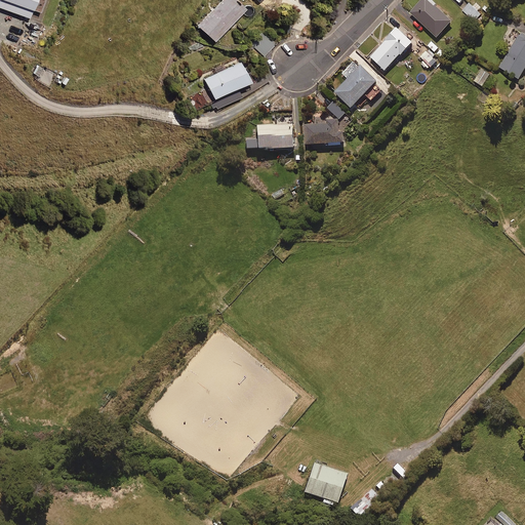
[(0,0),(0,6),(30,17),(33,8),(40,11),(43,0),(0,0)]
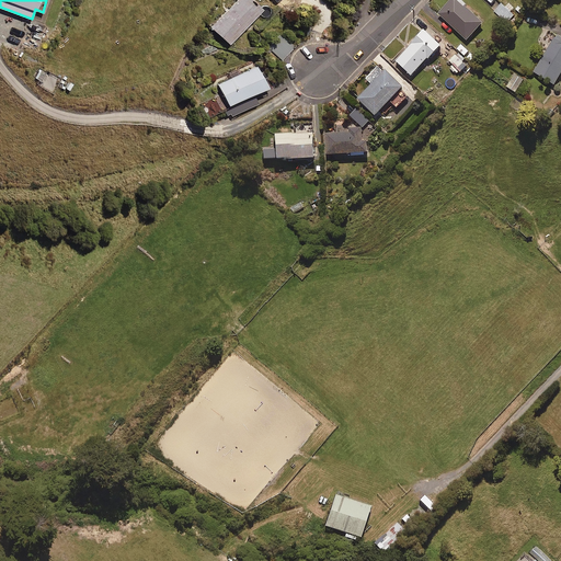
[(253,3),(255,0),(232,0),(233,0),(208,27),(226,43),(259,9),(253,3)]
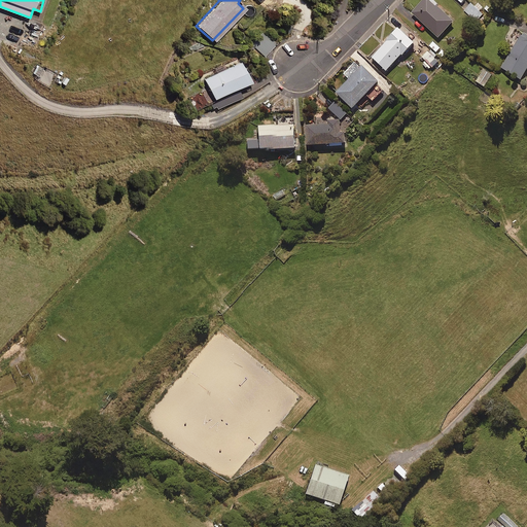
[(438,38),(454,22),(436,5),(438,4),(433,0),(423,0),(411,13),(438,38)]
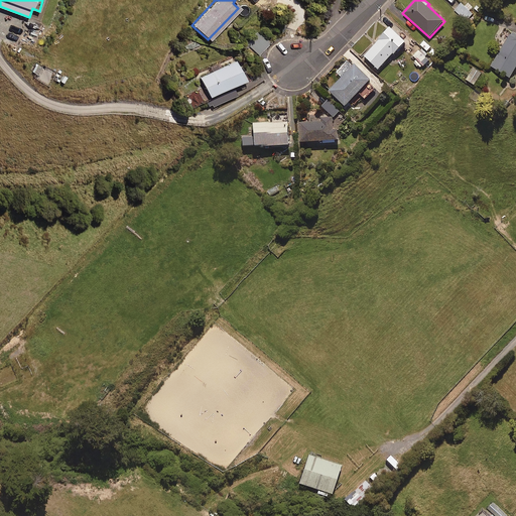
[(469,10),(472,7),(468,3),(465,7),(462,4),(455,10),(466,21),(473,14),(469,10)]
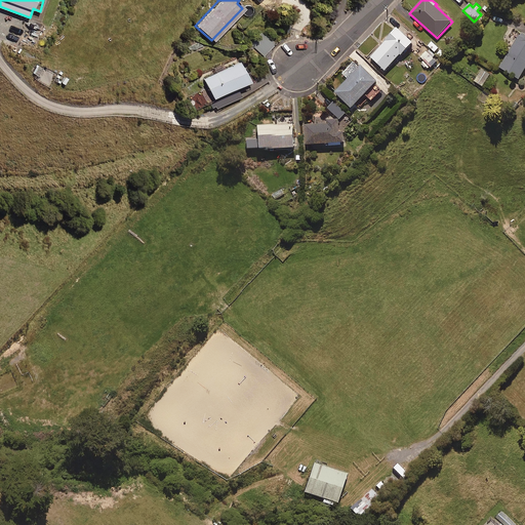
[(486,3),(480,8),(488,15),(493,9),(486,3)]
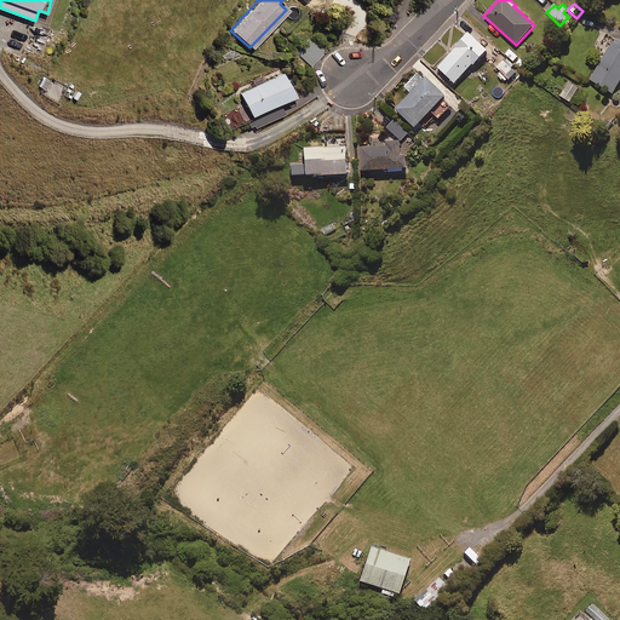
[(487,51),(468,34),(437,68),(454,84),(472,64),(474,65),(487,51)]
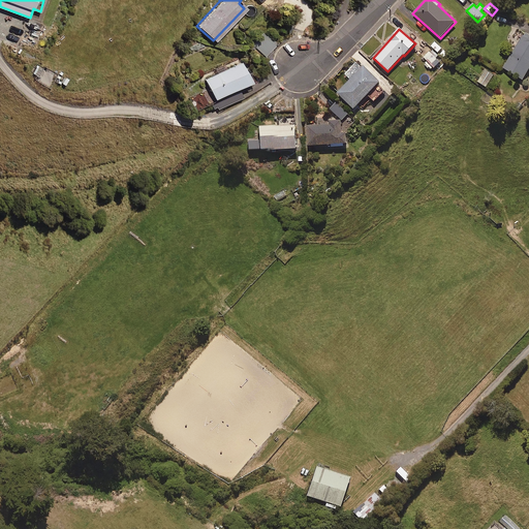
[(528,36),(519,30),(515,37),(521,40),(503,68),(522,81),(528,69),(528,36)]
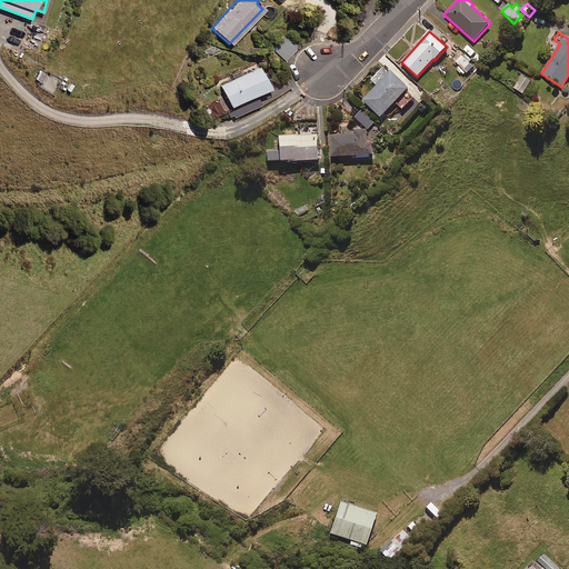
[(300,47),(287,36),(273,49),(287,61),(300,47)]
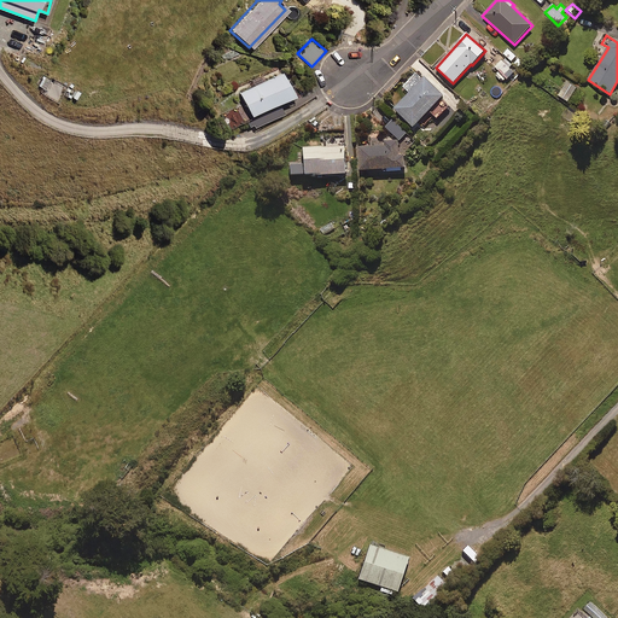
[(525,63),(518,57),(512,65),(519,70),(525,63)]
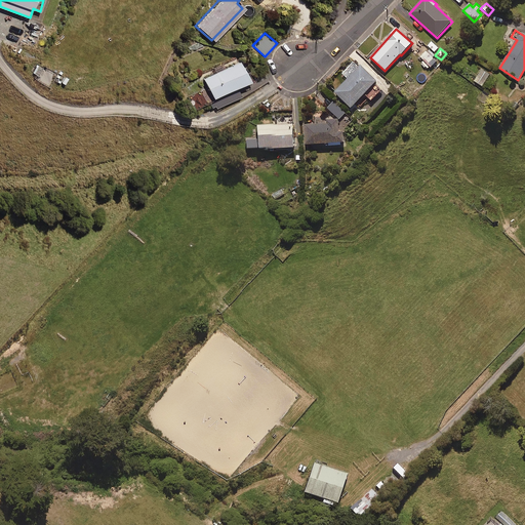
[(430,68),(431,69),(437,63),(433,58),(435,55),(428,49),(419,57),(422,61),(420,63),(428,70),(430,68)]
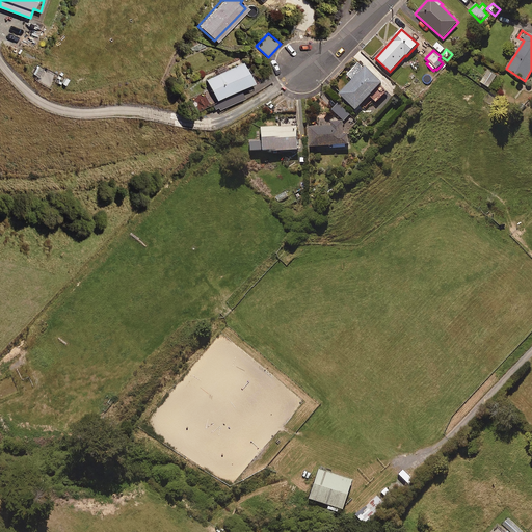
[(250,82),(241,61),(205,79),(214,100),(239,88),(250,82)]
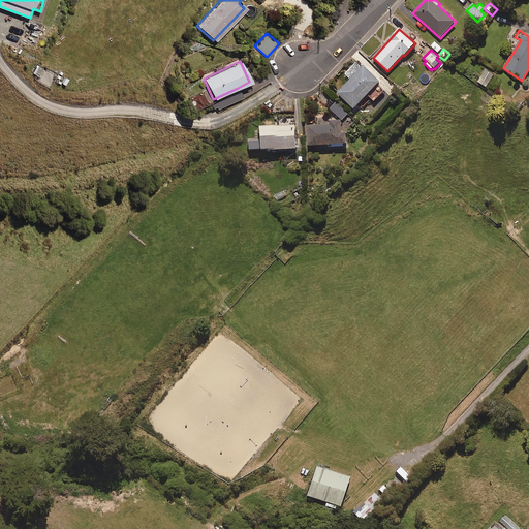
[(337,93),(353,110),(356,105),(362,111),(371,100),(377,106),(389,95),(378,85),(379,83),(358,61),(344,74),(349,80),(337,93)]
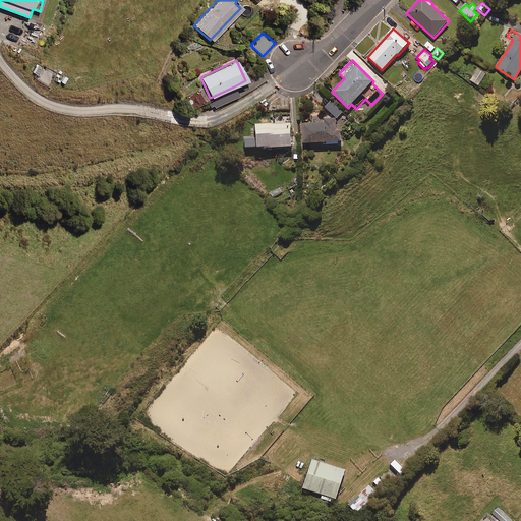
[(37,75),(35,79),(50,87),(57,73),(35,62),(30,71),(37,75)]
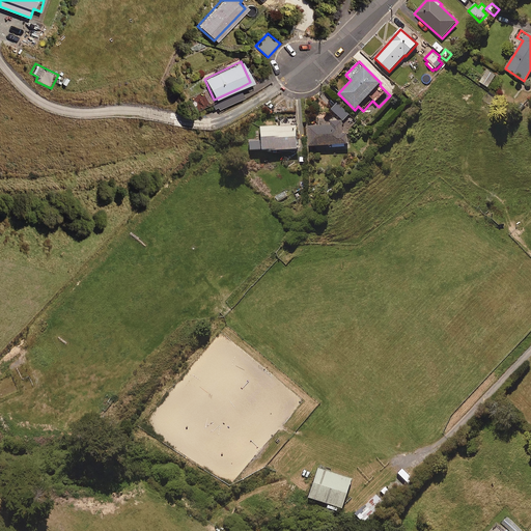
[(496,76),(487,70),(479,82),(487,87),(496,76)]
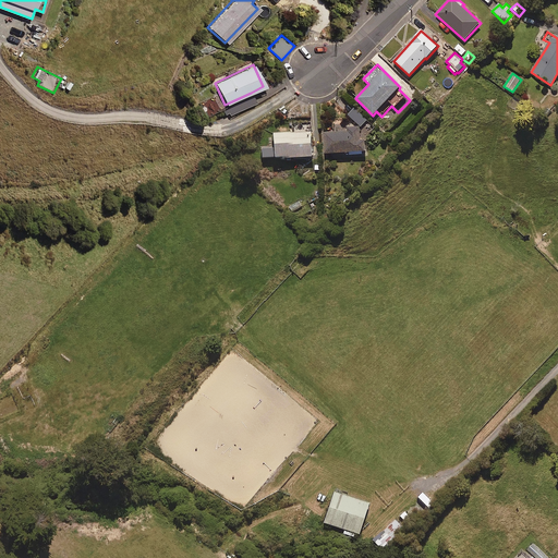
[(438,89),(431,84),(424,93),(431,98),(438,89)]
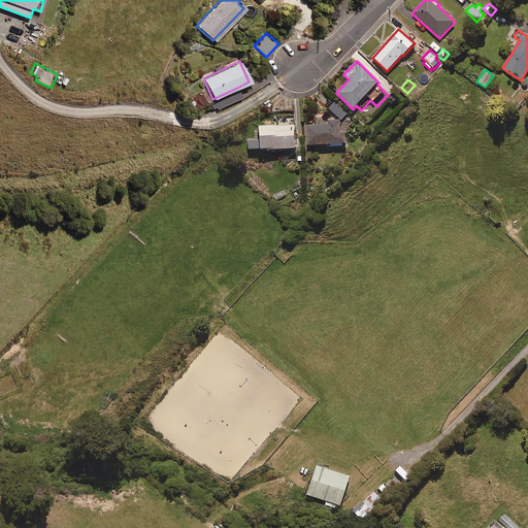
[(239,90),(206,106),(208,111),(217,108),(217,110),(243,98),(239,90)]
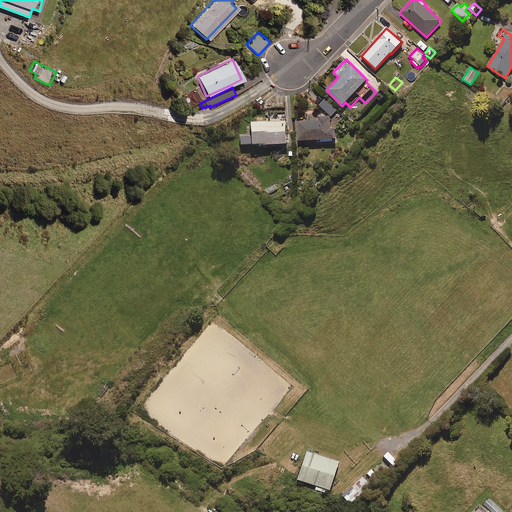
[(337,110),(326,99),(319,106),(330,117),(337,110)]
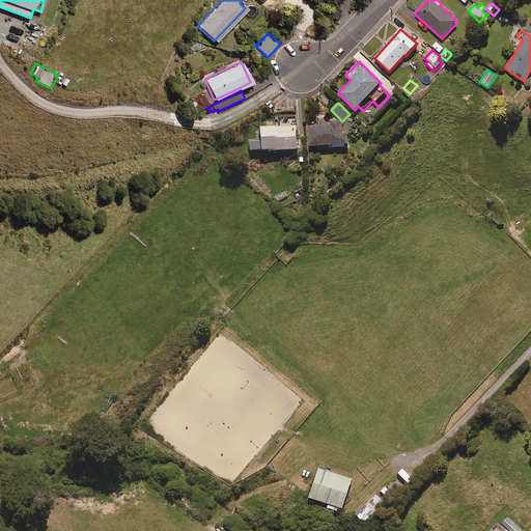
[(342,133),(342,121),(329,122),(329,118),(318,118),(318,127),(308,127),(308,146),(347,146),(347,133),(342,133)]
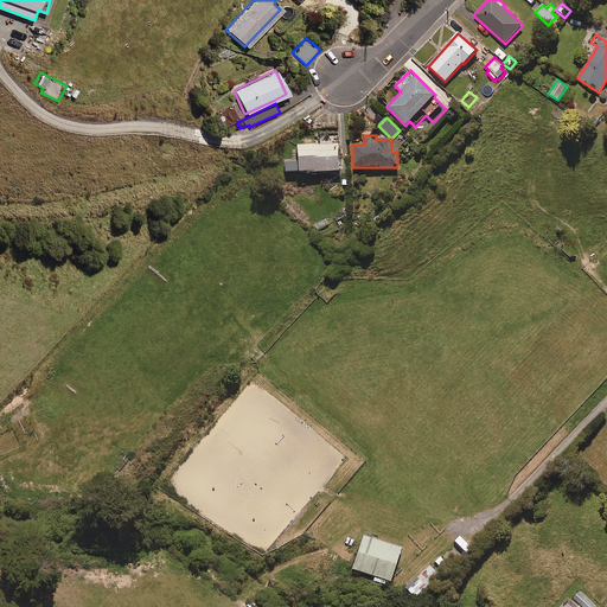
[(339,172),(338,144),(296,146),(296,163),(285,163),(285,174),(339,172)]
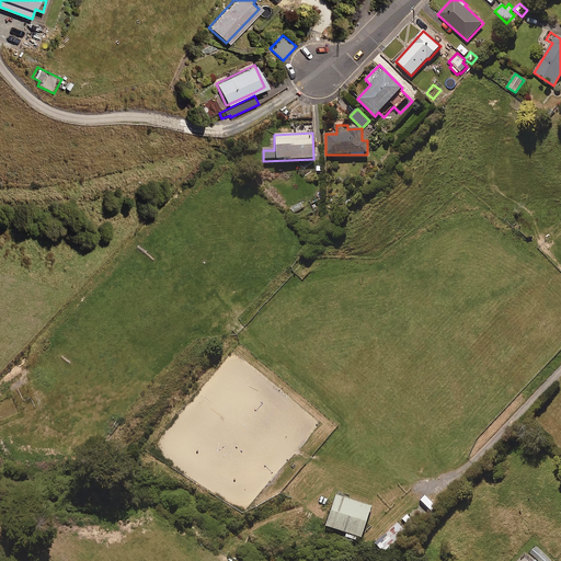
[(362,541),(370,512),(332,501),(323,531),(362,541)]
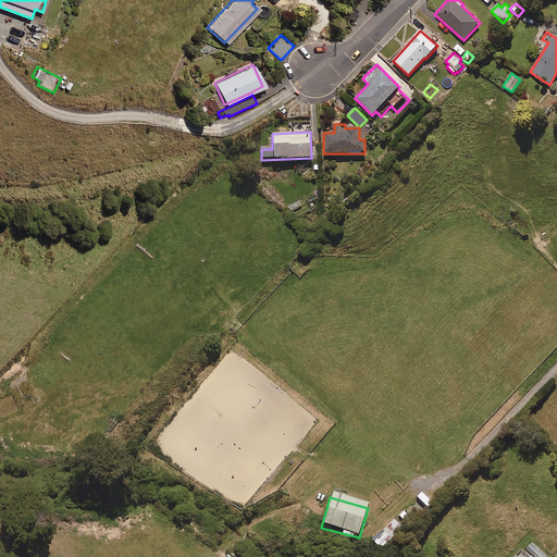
[(405,531),(394,520),(372,543),(383,554),(405,531)]
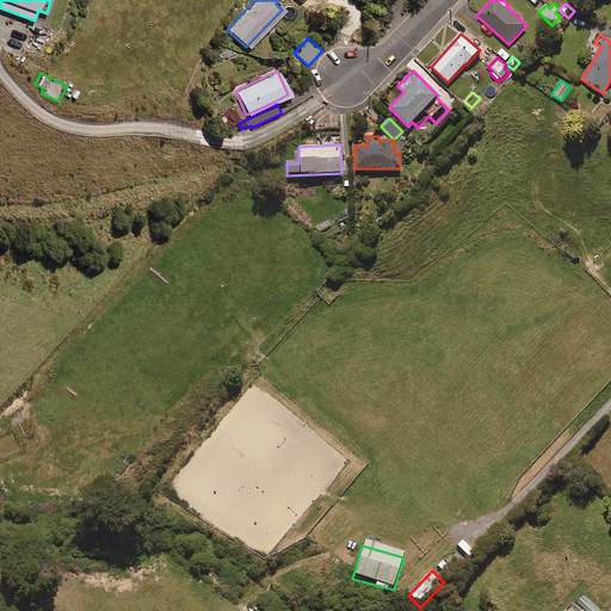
[(603,610),(582,593),(573,604),(571,602),(561,610),(603,610)]
